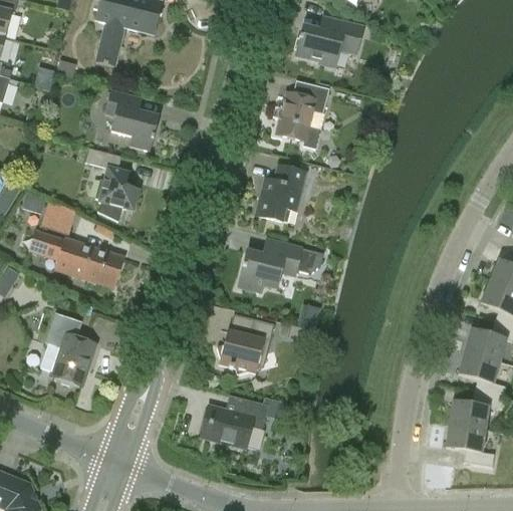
[(14,13),(16,4),(23,5),(24,2),(16,0),(0,0),(0,35),(4,37),(10,12),(14,13)]
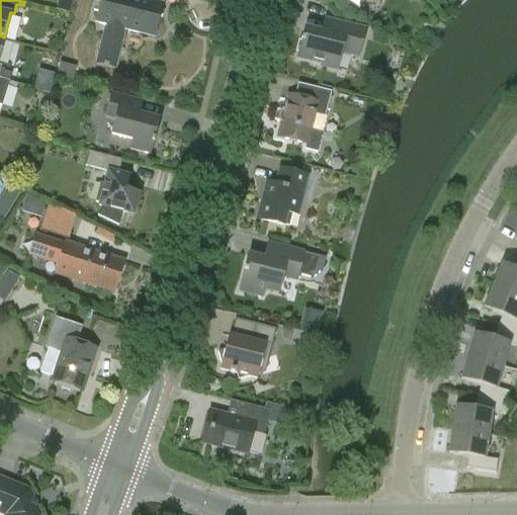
[(101,0),(100,6),(97,20),(106,23),(97,62),(115,67),(125,27),(155,34),(163,1),(159,0),(101,0)]
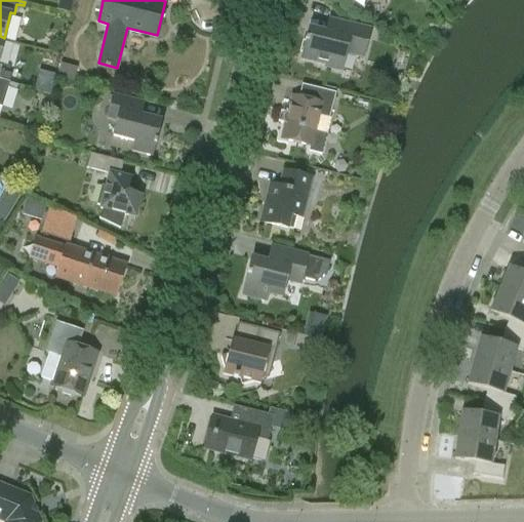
[(363,55),(370,28),(330,17),(326,32),(310,28),(303,56),(326,64),(325,65),(341,69),(346,51),(363,55)]
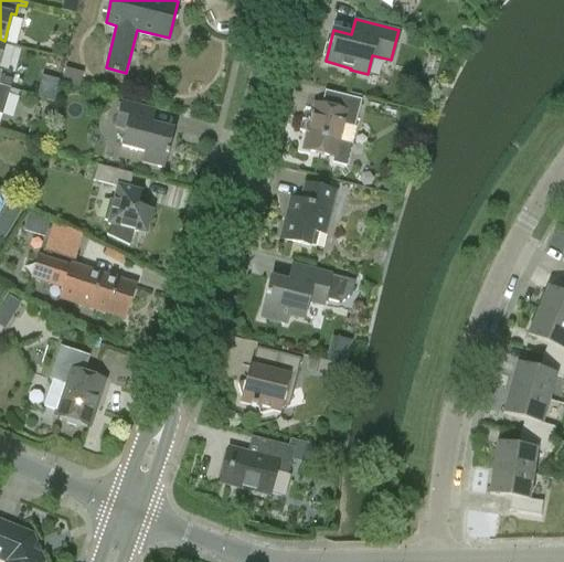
[(2,70),(0,69),(0,55),(4,41),(0,39),(0,84),(20,89),(21,85),(12,82),(13,77),(1,74),(2,70)]
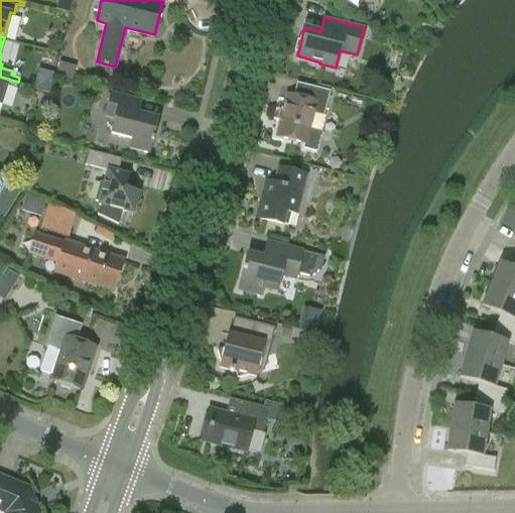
[(9,83),(16,85),(18,82),(0,77),(0,102),(2,103),(9,83)]
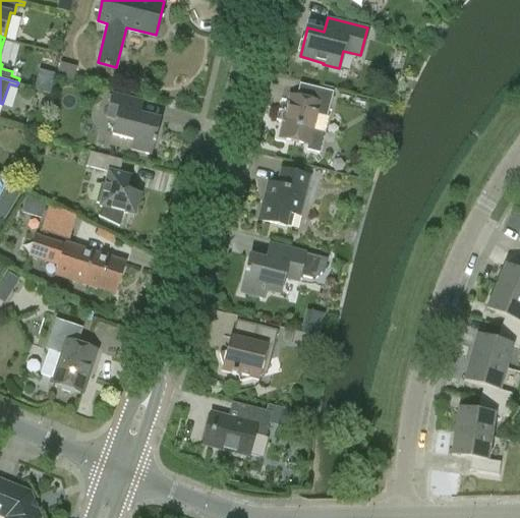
[(319,151),(327,116),(334,91),(300,82),(296,95),(291,94),(280,136),(308,144),(307,149),(319,151)]
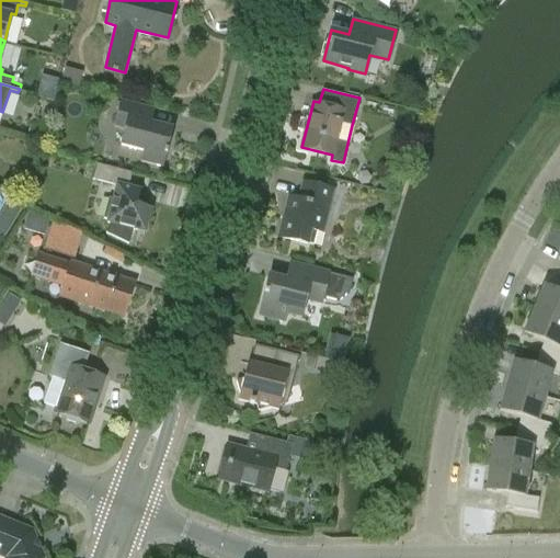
[(162,163),(172,126),(144,118),(147,105),(122,99),(115,123),(125,125),(121,141),(144,148),(141,158),(162,163)]
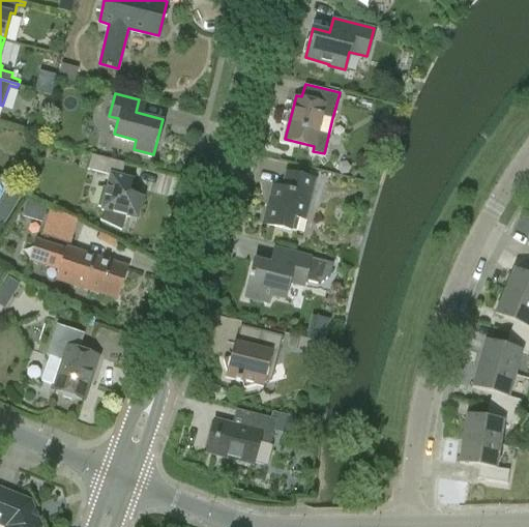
[(363,99),(361,106),(372,109),(373,101),(363,99)]
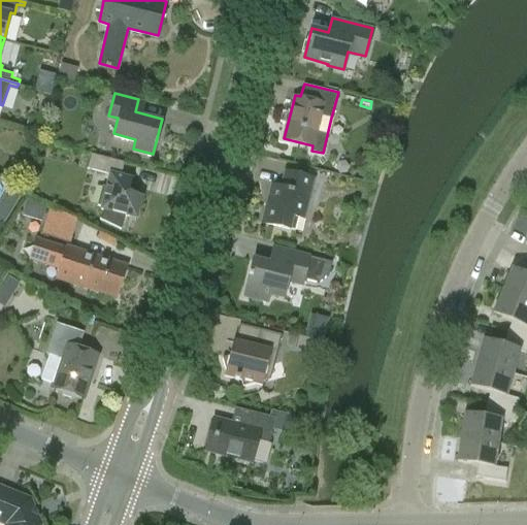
[(100,218),(122,227),(126,212),(136,216),(142,193),(129,190),(132,176),(120,173),(123,160),(91,151),(87,165),(109,171),(106,185),(103,185),(98,203),(101,204),(100,206),(104,207),(101,217),(100,216),(100,218)]
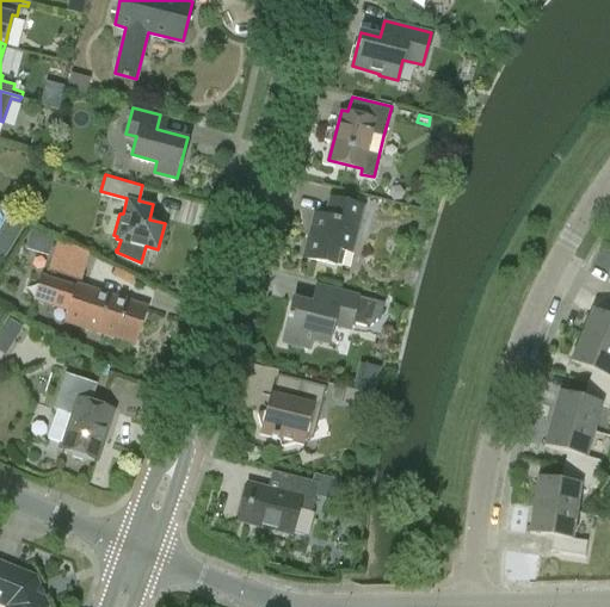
[(350,249),(357,223),(362,205),(330,197),(325,215),(320,214),(314,235),(308,234),(303,255),(340,265),(345,248),(350,249)]
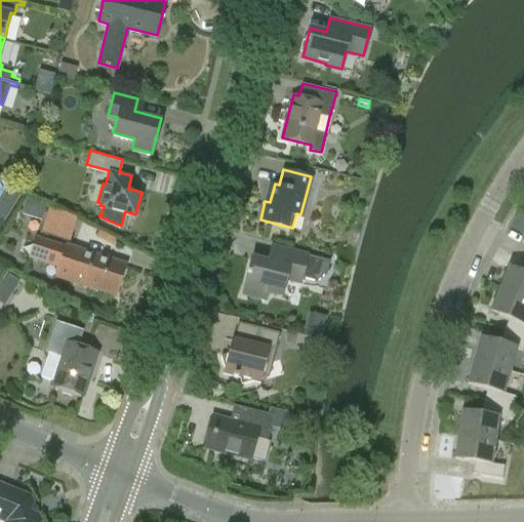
[(0,216),(4,218),(21,190),(8,183),(0,197),(0,216)]
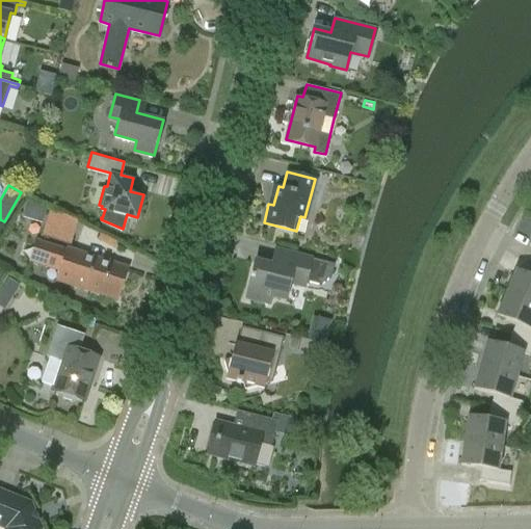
[(72,241),(79,215),(49,206),(41,232),(72,241)]
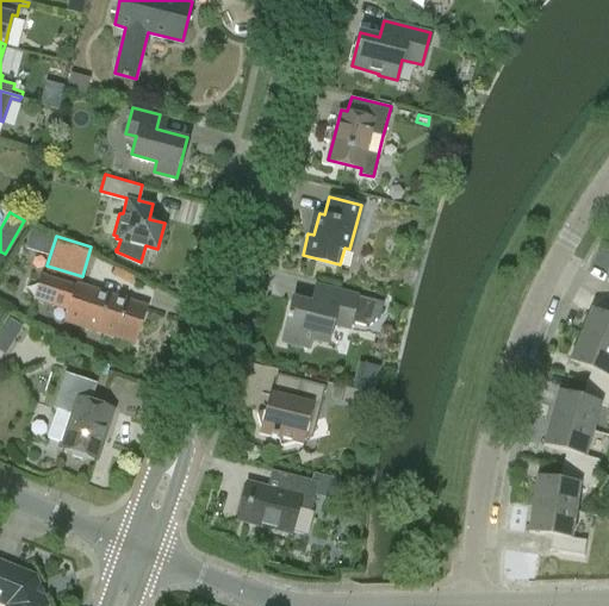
[(134,339),(145,305),(75,282),(74,283),(41,273),(33,294),(68,306),(64,317),(134,339)]
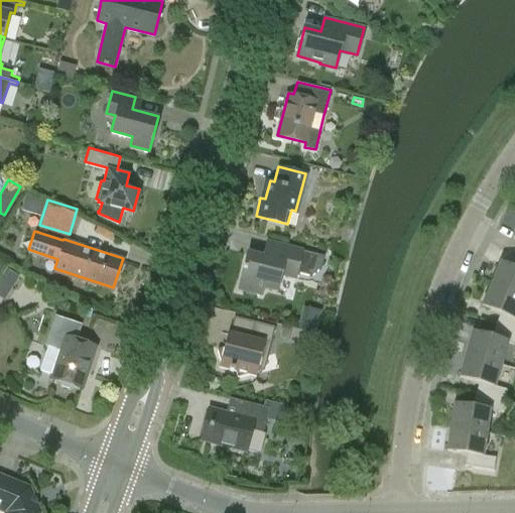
[(247,252),(238,287),(260,292),(262,285),(276,289),(280,272),(294,276),(301,249),(283,244),(279,260),(247,252)]
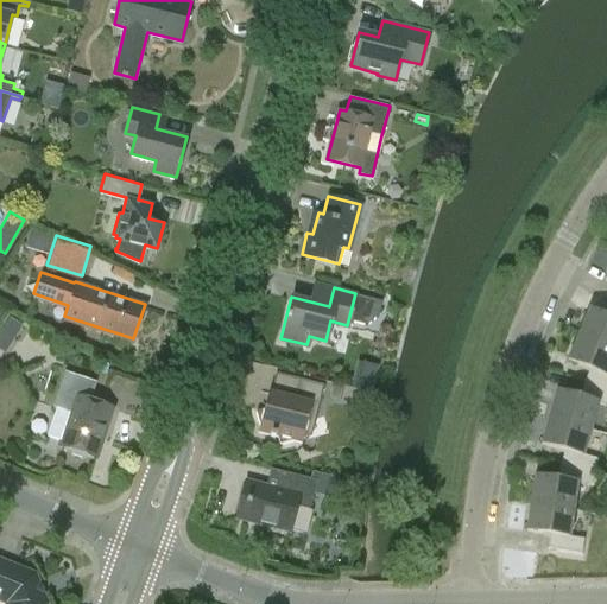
[(606,313),(590,306),(579,332),(606,344),(606,313)]
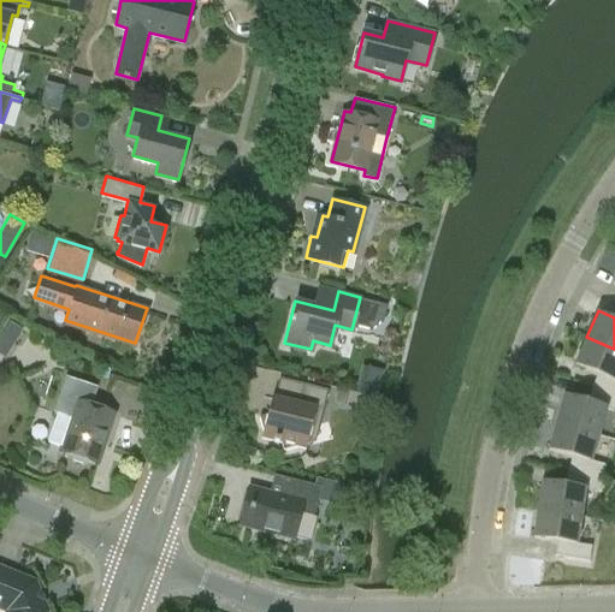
[(9,319),(0,332),(13,340),(22,327),(9,319)]
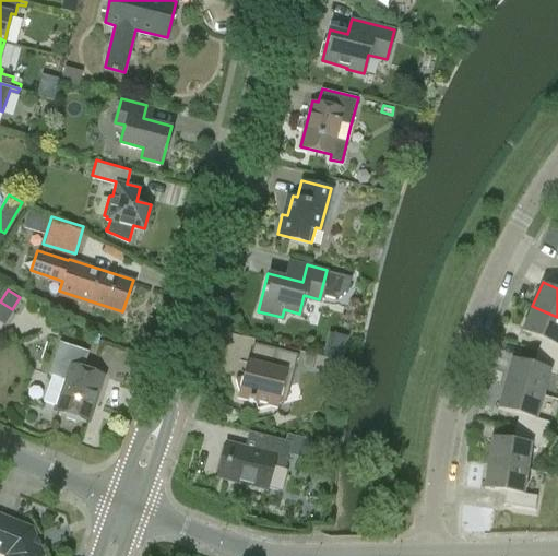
[(557,317),(532,306),(522,330),(543,339),(537,351),(557,358),(557,317)]
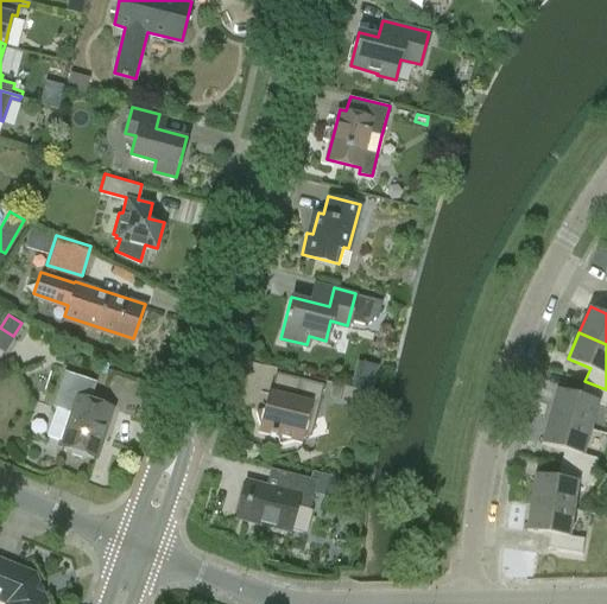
[(372,390),(378,364),(364,361),(358,387),(372,390)]
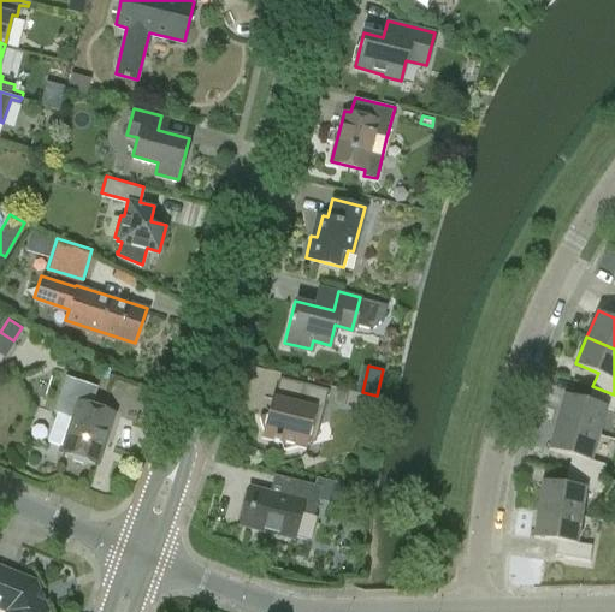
[(48,440),(60,444),(59,449),(95,461),(112,410),(90,403),(96,384),(64,373),(58,392),(64,394),(48,440)]
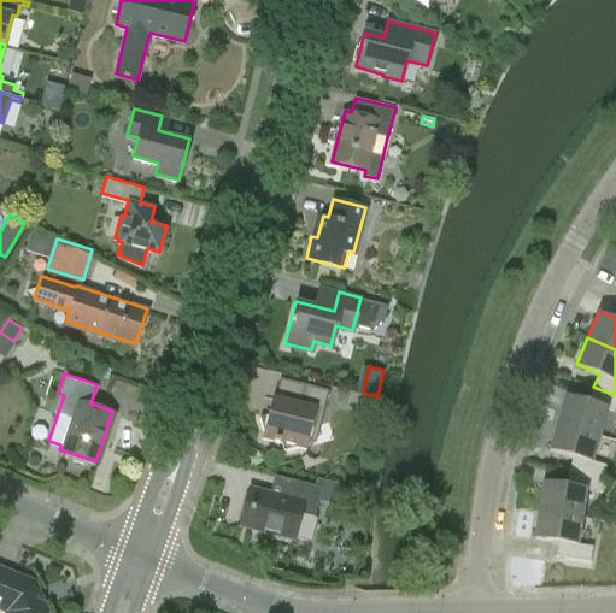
[(260,416),(263,424),(260,436),(282,442),(285,449),(297,446),(304,447),(305,443),(315,440),(328,389),(282,377),(277,398),(271,395),(267,413),(260,416)]
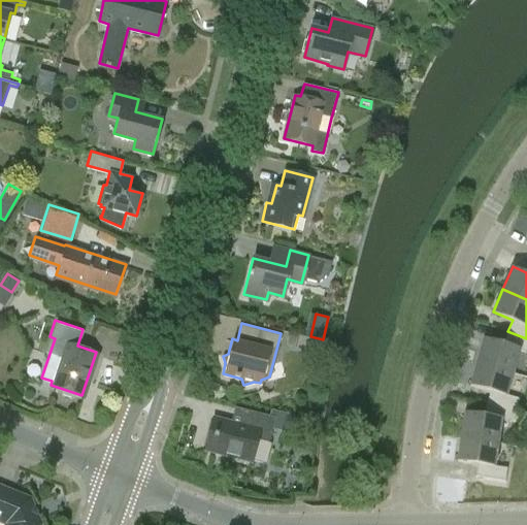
[(520,349),(526,350),(526,338),(507,331),(504,343),(484,337),(476,361),(514,371),(520,349)]
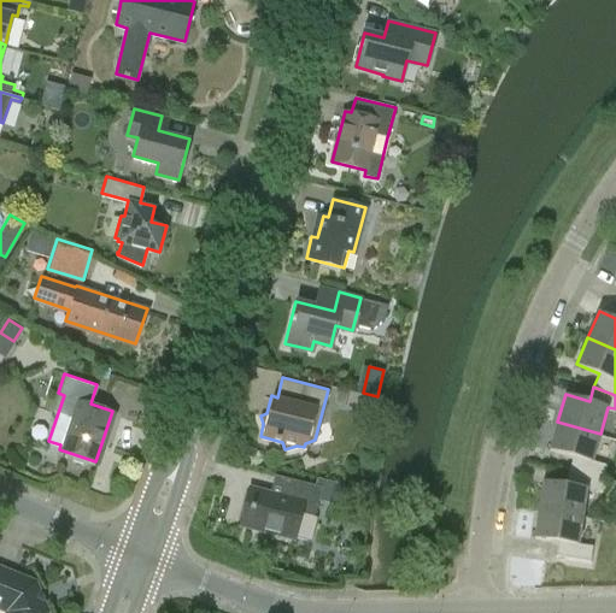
[(361,408),(376,413),(380,398),(364,394),(361,408)]
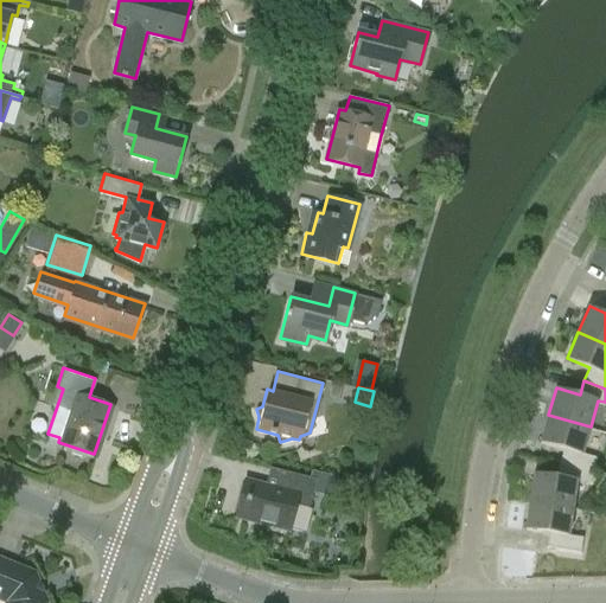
[(593,469),(597,457),(582,453),(591,427),(548,415),(541,441),(565,448),(560,462),(593,469)]
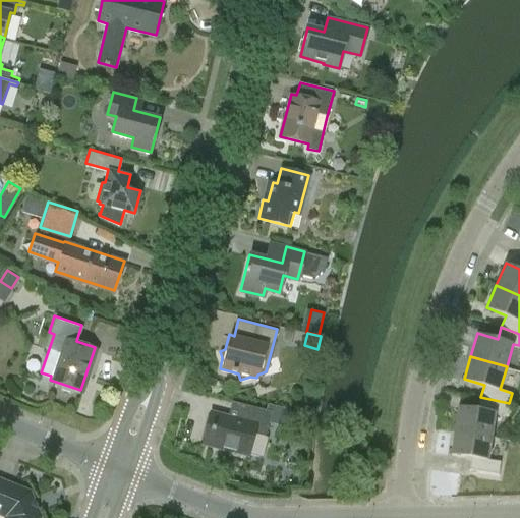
[(495,412),(508,414),(509,403),(480,397),(478,409),(458,406),(455,429),(492,436),(495,412)]
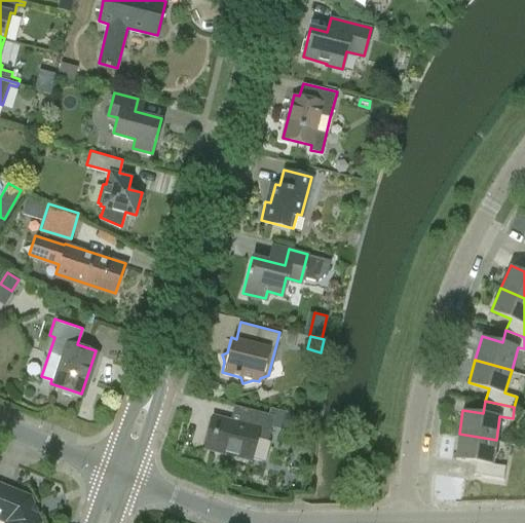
[(266,439),(272,414),(242,407),(238,421),(216,415),(208,447),(250,458),(255,437),(266,439)]
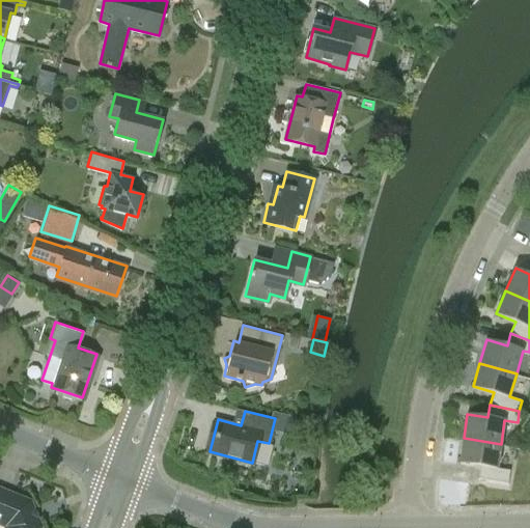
[(479,477),(508,481),(510,469),(497,468),(501,444),(464,438),(459,463),(480,466),(479,477)]
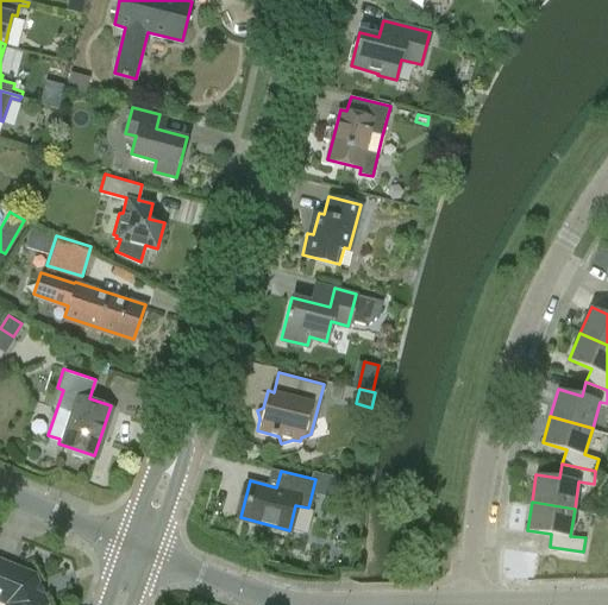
[(7,604),(46,604),(48,603),(36,573),(0,559),(0,598),(8,602),(7,604)]
